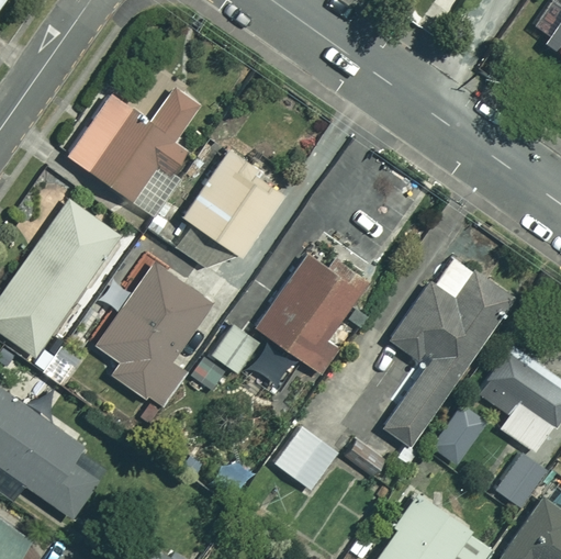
[(560,2),(558,0),(551,0),(533,28),(547,37),(543,42),(560,54),(560,2)]
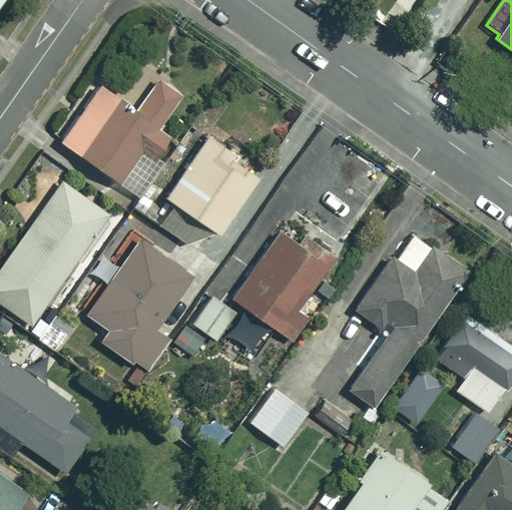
[(183,100),(156,82),(137,110),(99,85),(61,143),(119,182),(140,150),(157,161),(173,136),(164,130),(183,100)]
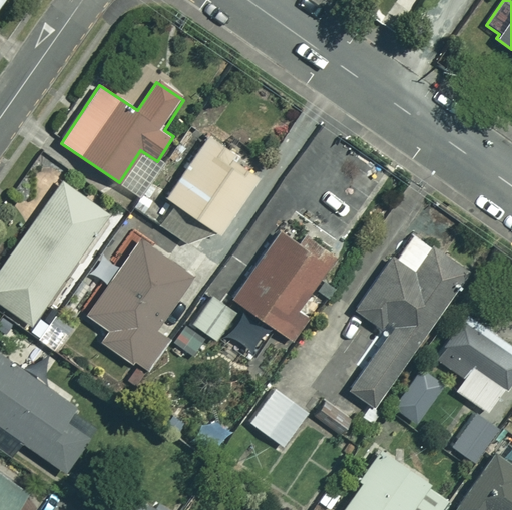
[(259,176),(206,140),(166,198),(218,234),(259,176)]
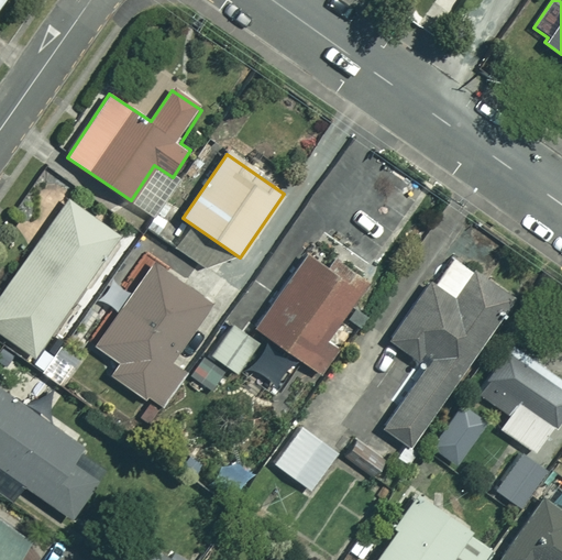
[(119,238),(68,201),(0,297),(0,333),(34,359),(119,238)]
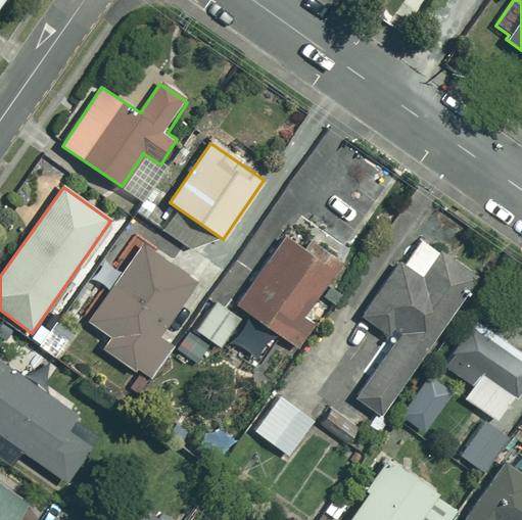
[(202,236),(173,216),(161,230),(191,251),(202,236)]
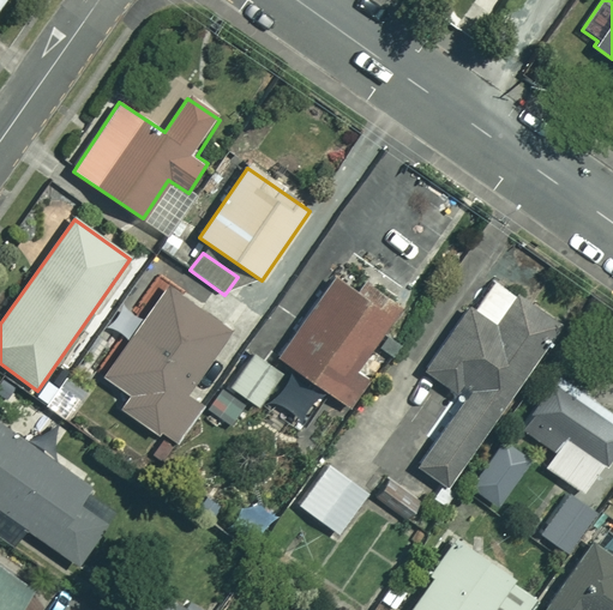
[(406,303),(371,279),(360,296),(335,277),(278,357),(350,409),(382,364),(370,355),(406,303)]
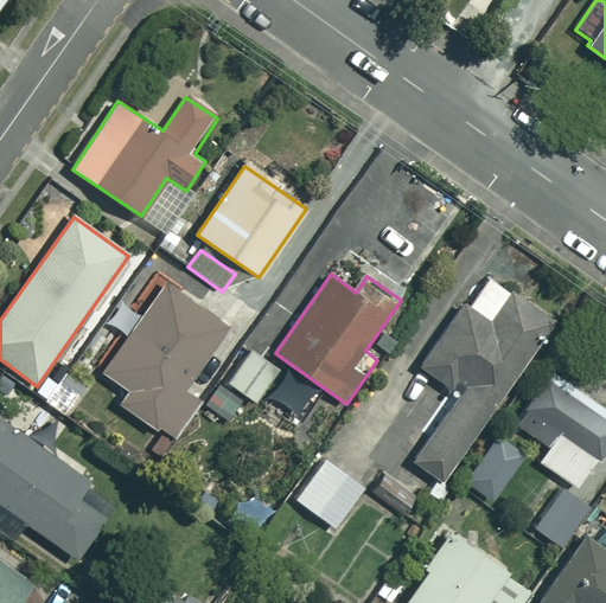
[(470,307),(465,303),(419,367),(459,396),(412,462),(441,483),(556,324),(491,277),(470,307)]
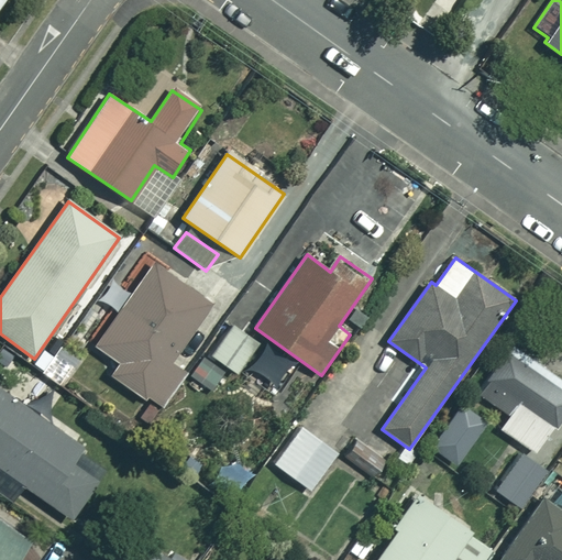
[(184,284),(153,263),(95,347),(118,363),(110,375),(156,408),(235,295),(196,267),(184,284)]
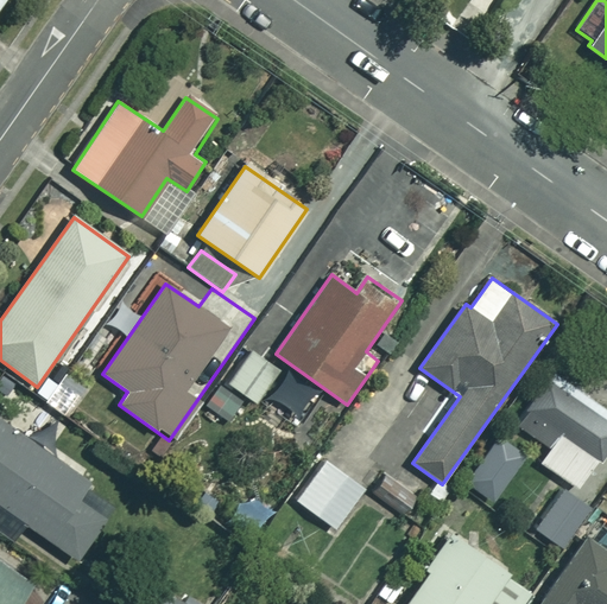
[(279,370),(252,351),(228,383),(255,404),(279,370)]
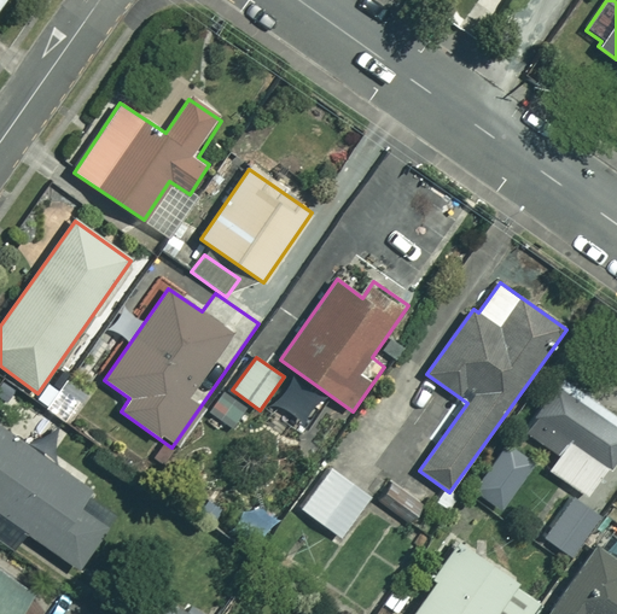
[(316,401),(290,381),(268,411),(295,431),(316,401)]
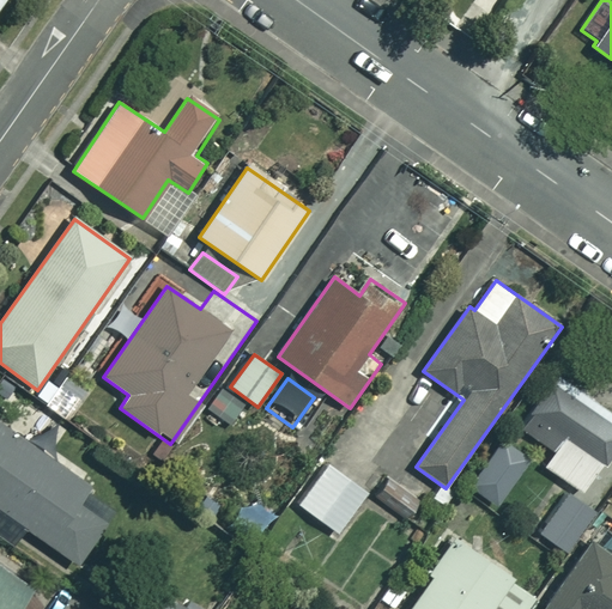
[(611,384),(606,381),(592,402),(571,389),(569,394),(552,382),(521,430),(553,451),(544,468),(594,501),(611,474),(611,384)]
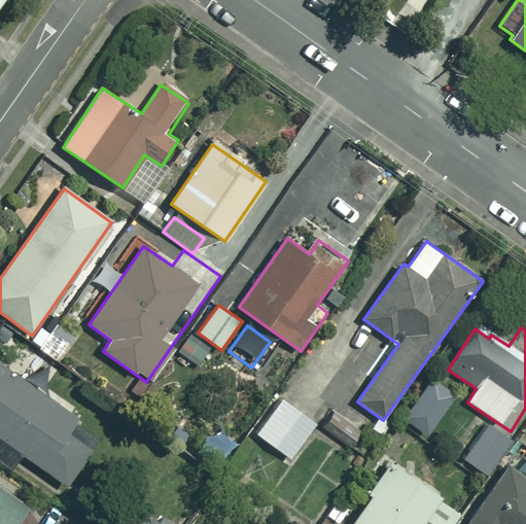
[(211,350),(190,334),(176,352),(197,369),(211,350)]
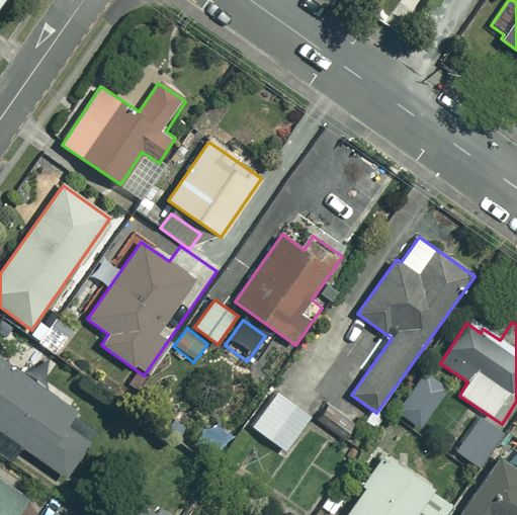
[(99,429),(0,359),(0,431),(65,477),(99,429)]
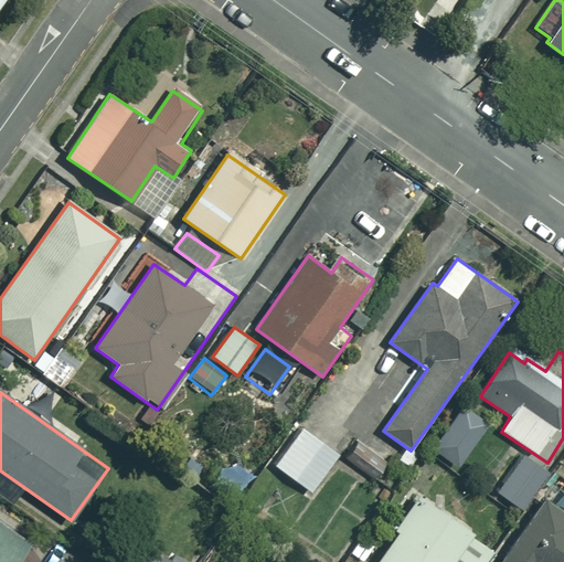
[(338,458),(302,428),(272,465),(307,495),(338,458)]
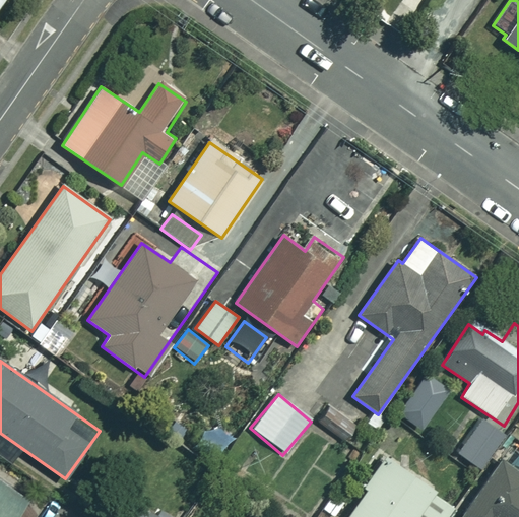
[(367,428),(333,404),(319,425),(353,448),(367,428)]
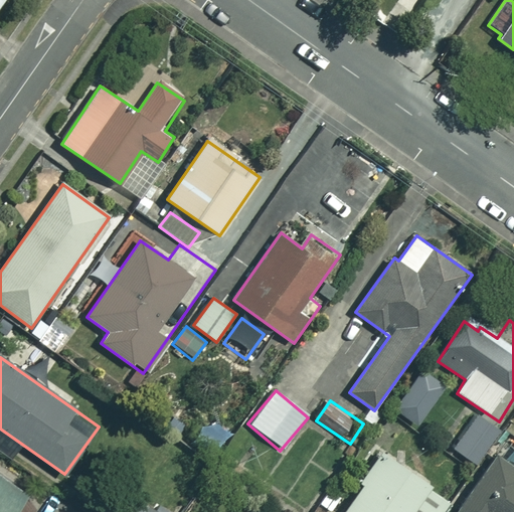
[(474,466),(502,430),(478,411),(450,447),(474,466)]
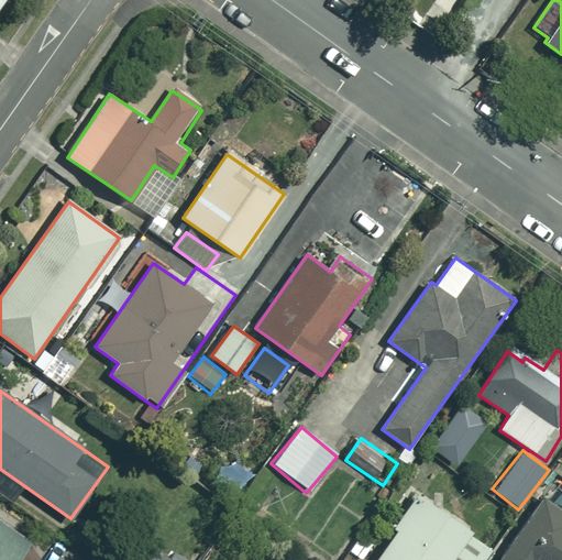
[(233,506),(253,478),(228,459),(207,487),(233,506)]
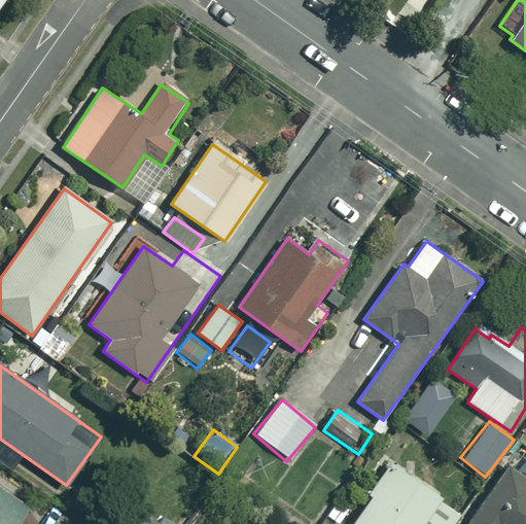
[(453,523),(461,514),(391,462),(366,495),(371,498),(351,523),(453,523)]
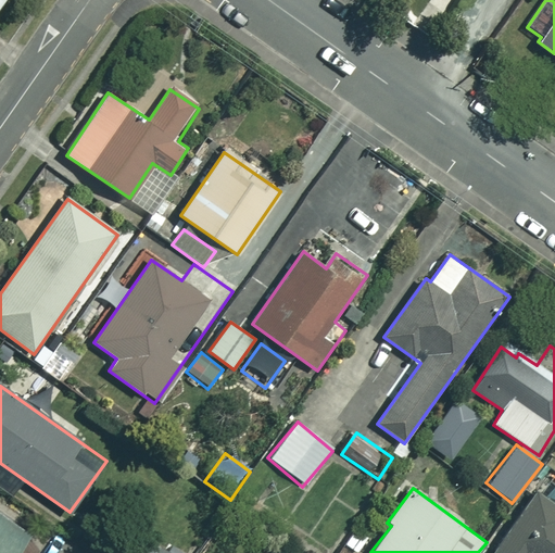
[(554,552),(554,507),(534,493),(493,552),(554,552)]
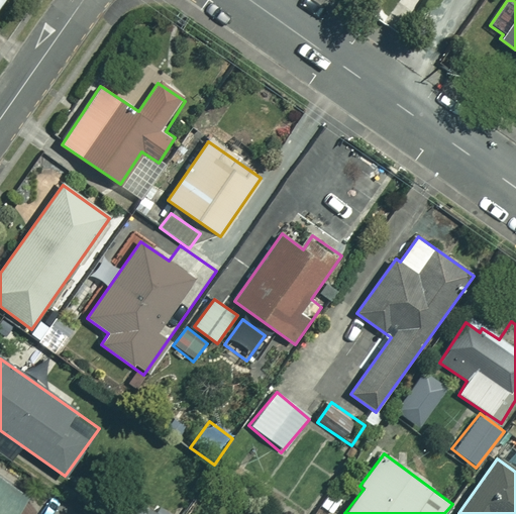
[(15,513),(27,497),(0,478),(0,513),(15,513)]
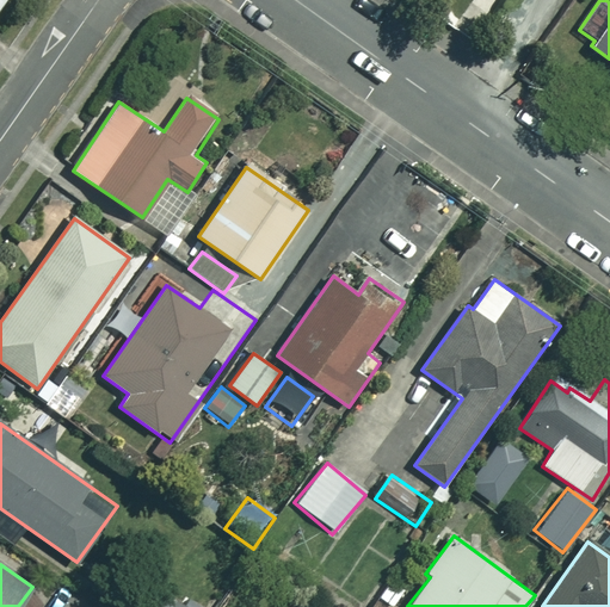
[(184,606),(158,588),(145,606),(184,606)]
